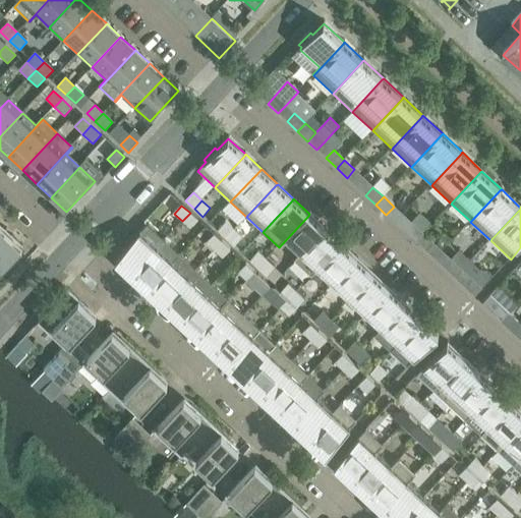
[(190,213),(182,221),(190,229),(198,221),(190,213)]
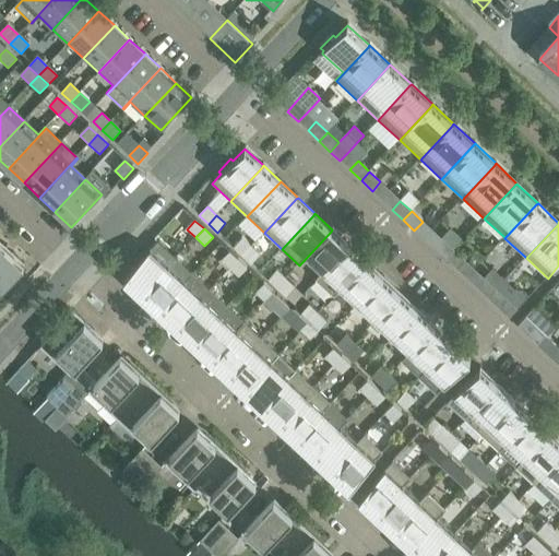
[(331,232),(299,265),(307,258),(322,273),(316,281),(317,281),(348,247),(349,246),(332,229),(331,232)]
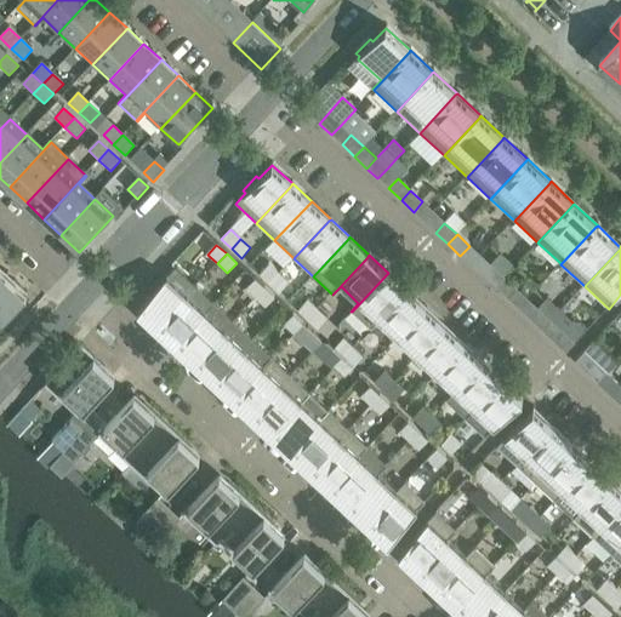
[(260,275),(269,285),(279,274),(269,266),(260,275)]
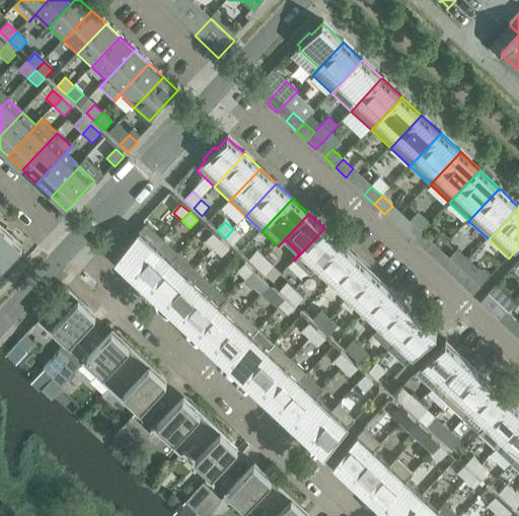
[(403,231),(414,240),(421,232),(411,223),(403,231)]
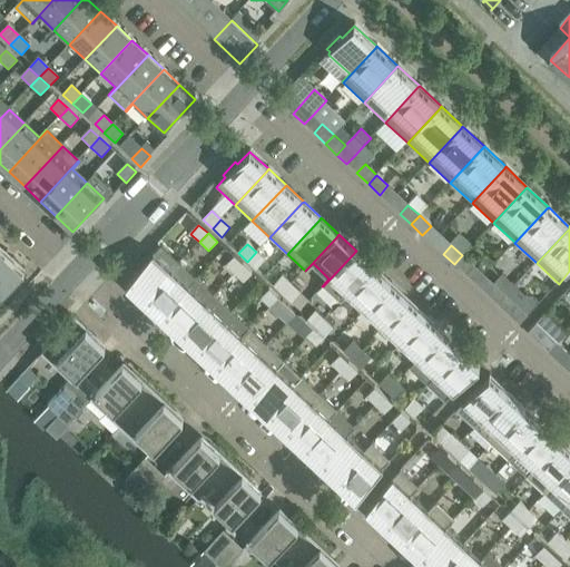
[(139,270),(127,283),(128,284),(145,300),(147,299),(179,264),(160,247),(154,255),(151,256),(148,254),(136,267),(139,270)]
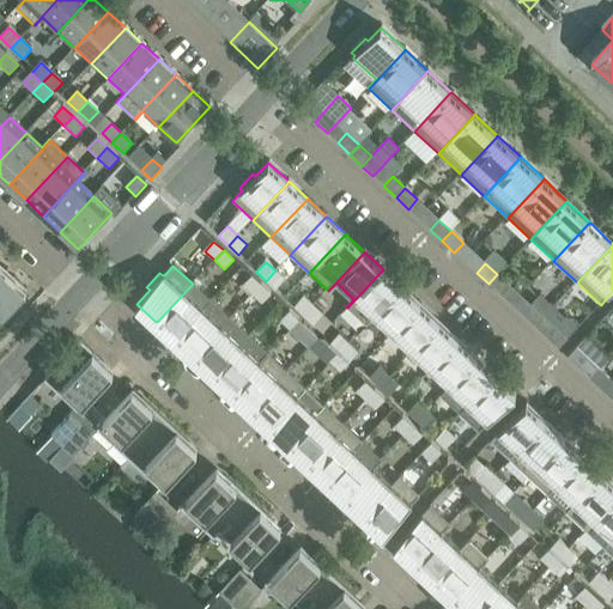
[(382,270),(347,308),(365,326),(400,288),(402,287),(383,269),(382,270)]
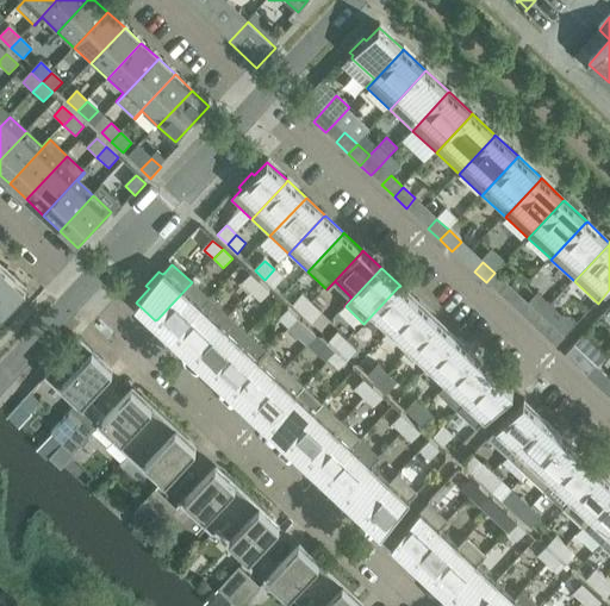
[(0,317),(26,289),(13,276),(11,280),(0,269),(0,317)]
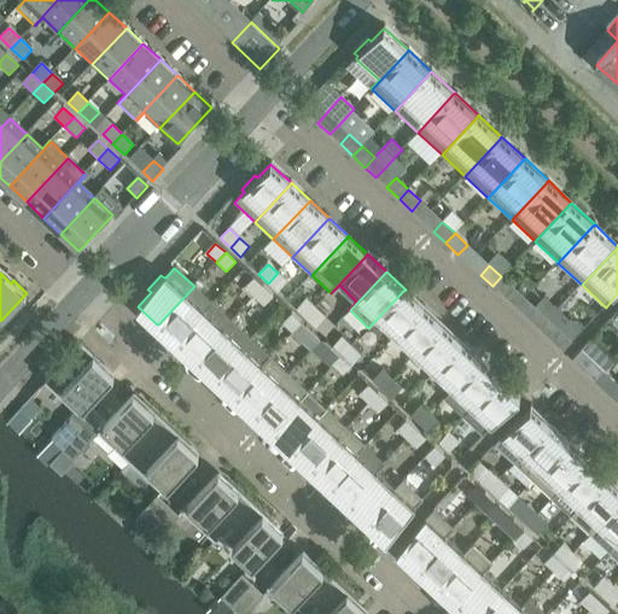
[(278,273),(268,284),(278,292),(287,282),(278,273)]
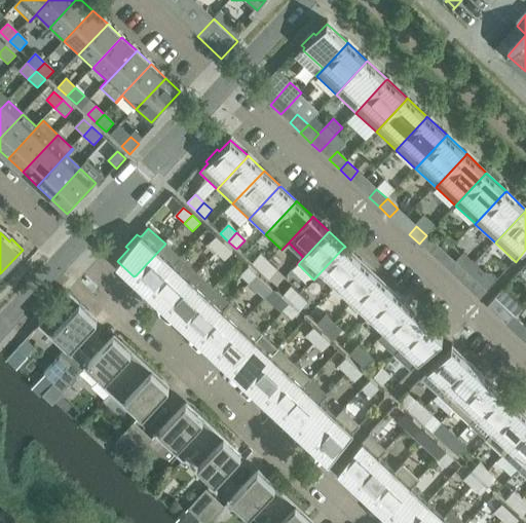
[(419,244),(429,254),(438,246),(426,235),(419,244)]
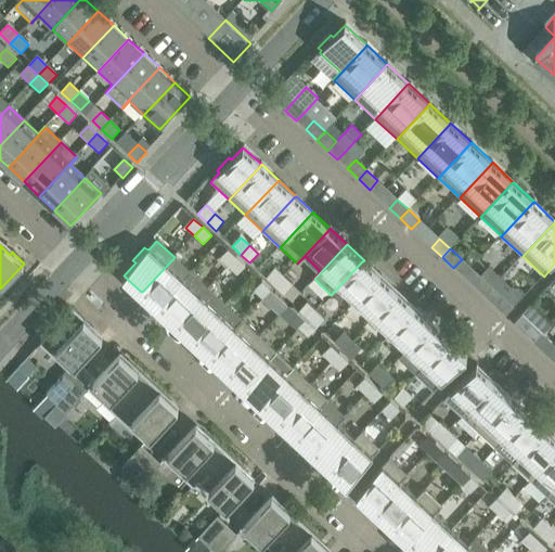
[(219,259),(229,268),(236,259),(228,251),(219,259)]
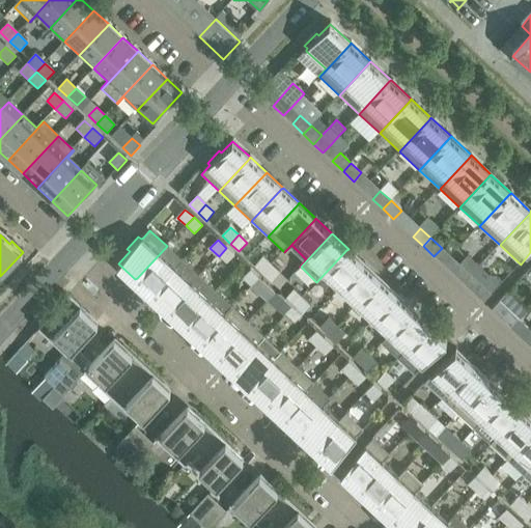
[(137,278),(135,279),(151,295),(152,294),(176,269),(183,261),(167,246),(137,278)]
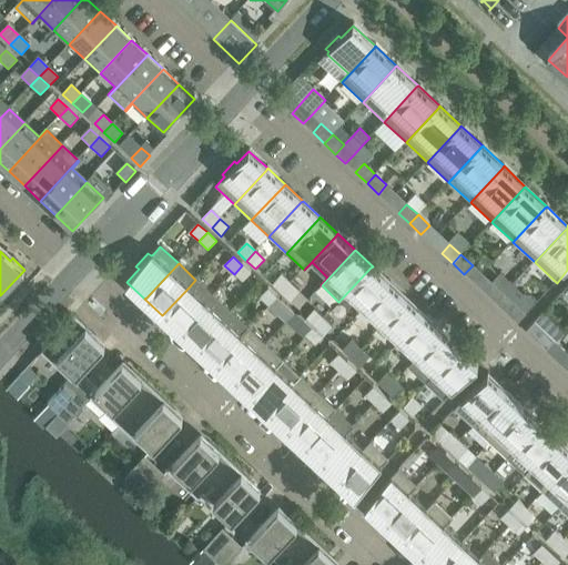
[(242,265),(234,274),(243,282),(251,273),(242,265)]
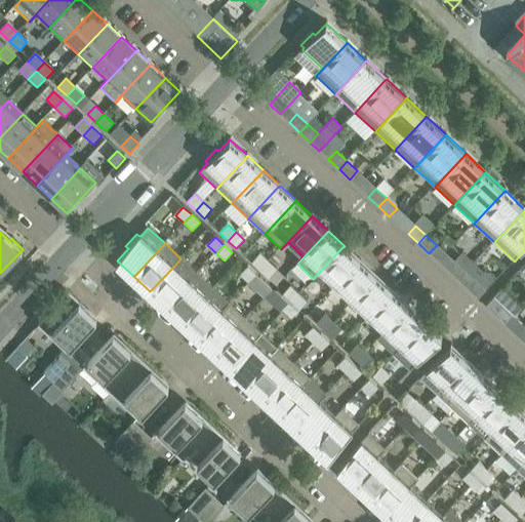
[(342,247),(313,279),(314,280),(321,273),(336,287),(359,263),(360,262),(345,246),(342,247)]
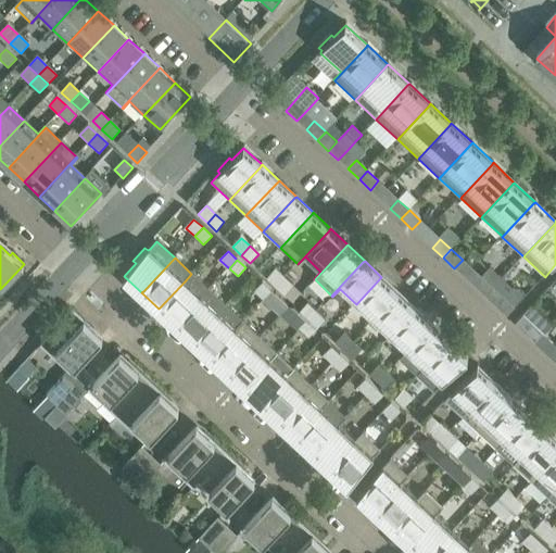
[(267,278),(276,287),(283,278),(275,269),(267,278)]
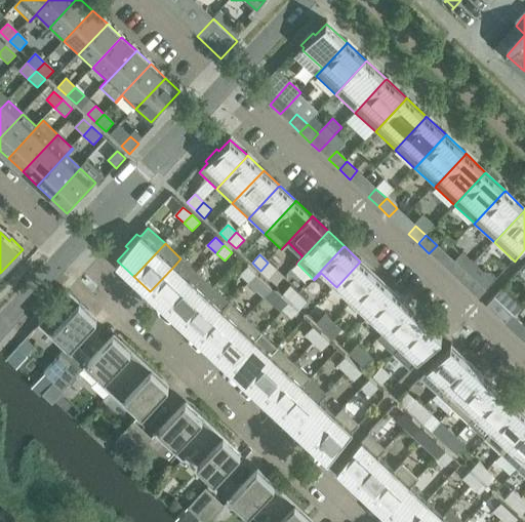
[(151,290),(150,291),(166,307),(167,306),(197,273),(180,258),(174,266),(151,290)]
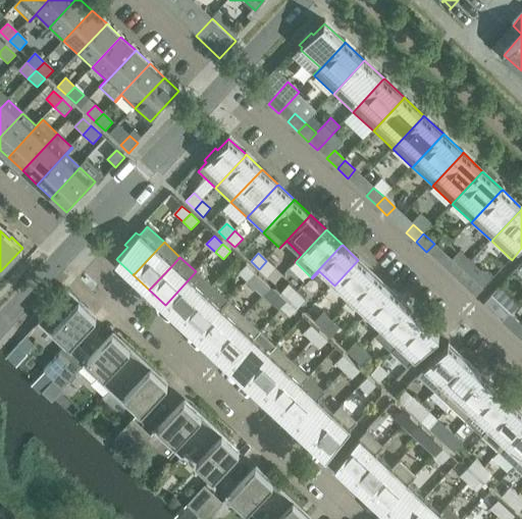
[(357,261),(334,286),(351,301),(373,276),(374,274),(358,260),(357,261)]
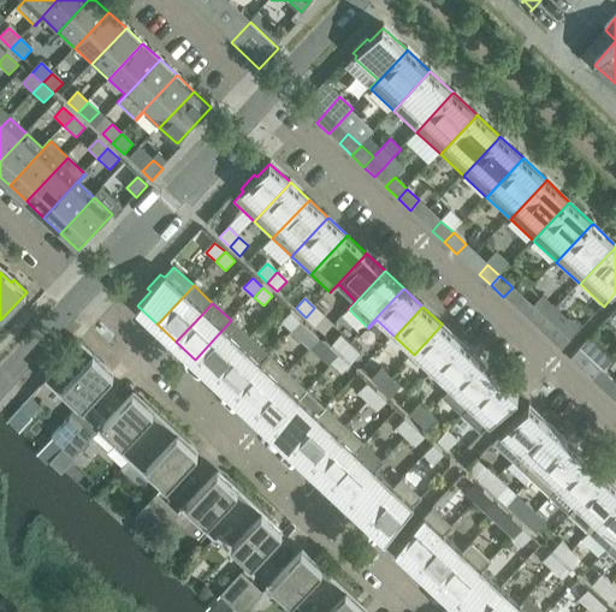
[(314,308),(306,318),(315,327),(324,316),(314,308)]
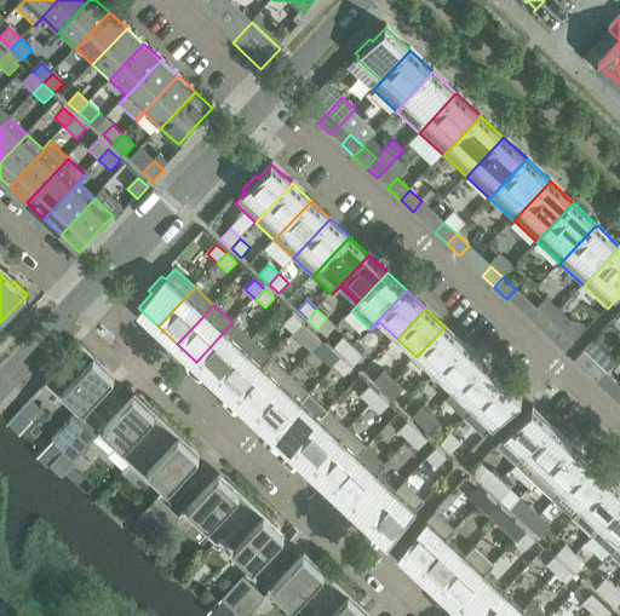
[(528,320),(540,332),(550,321),(538,310),(528,320)]
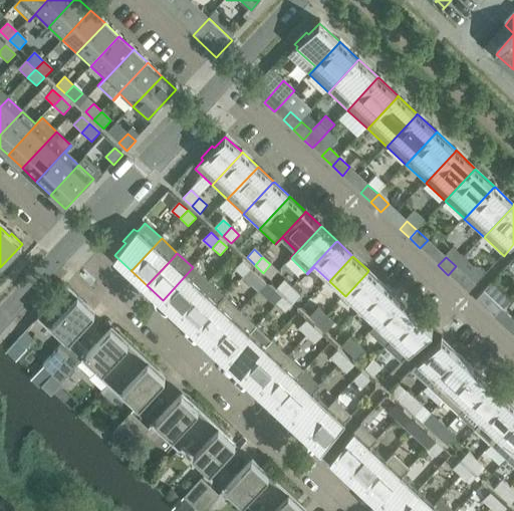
[(235,270),(243,277),(251,269),(243,262),(235,270)]
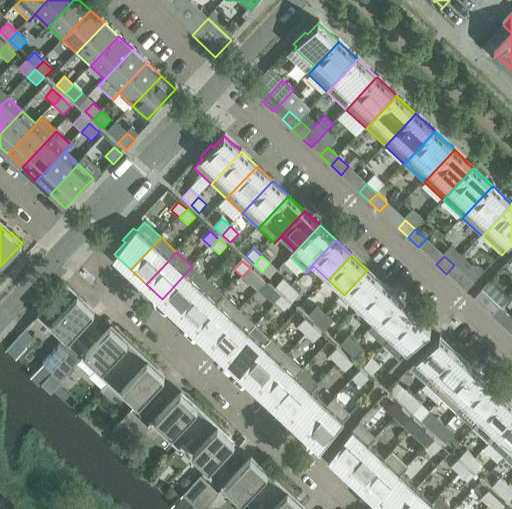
[(446,274),(457,283),(464,275),(454,265),(446,274)]
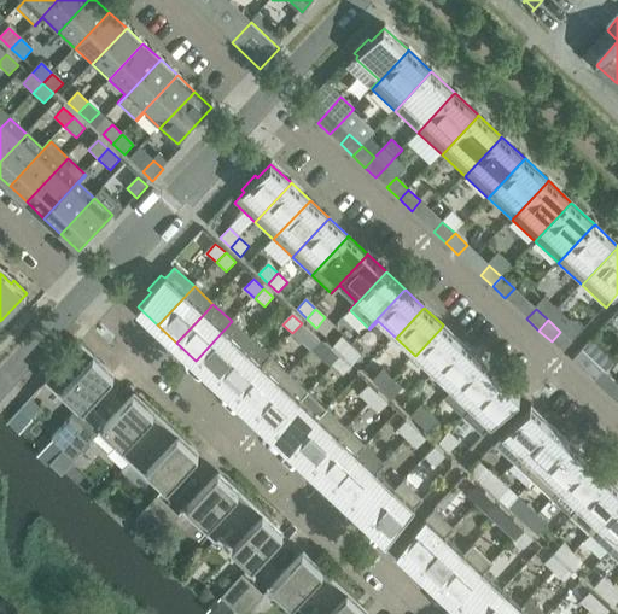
[(197,360),(196,361),(215,379),(216,376),(251,339),(232,321),(197,360)]
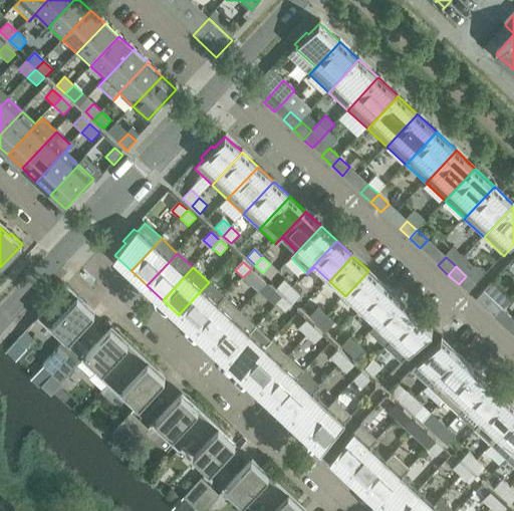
[(251,269),(243,277),(251,285),(259,277),(251,269)]
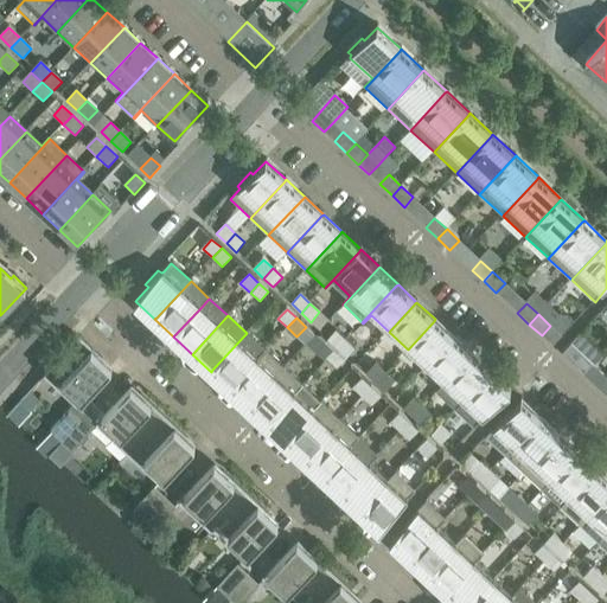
[(434,321),(408,350),(426,366),(453,338),(454,337),(435,319),(434,321)]
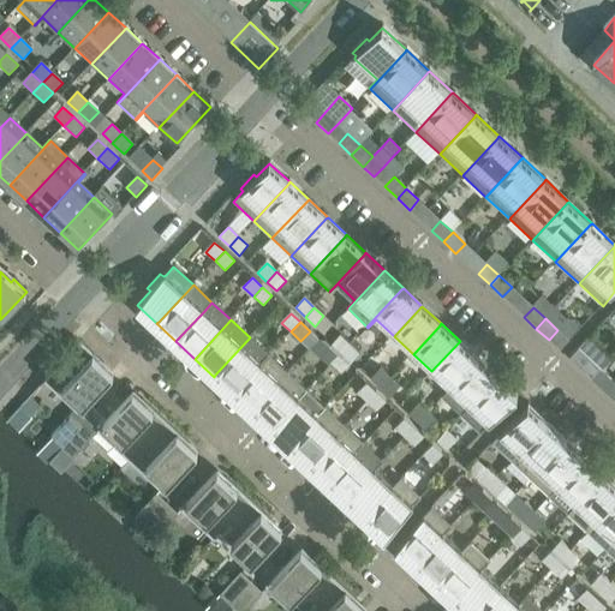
[(340,336),(330,346),(340,355),(350,346),(340,336)]
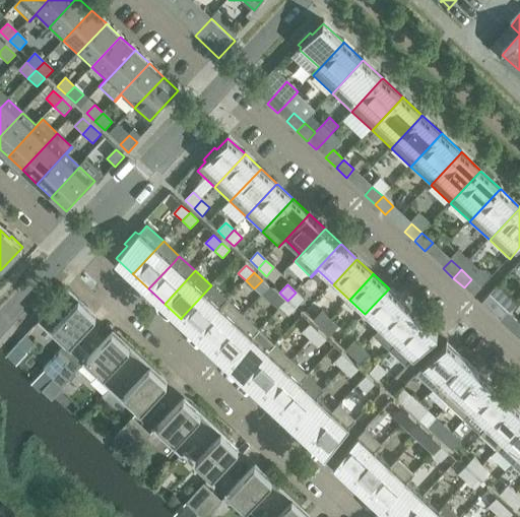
[(182,317),(181,319),(197,333),(198,332),(228,301),(226,300),(211,285),(182,317)]
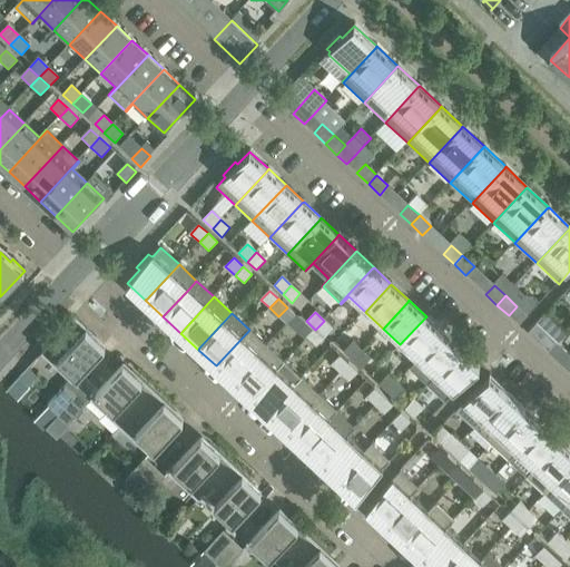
[(425,318),(400,344),(418,361),(443,334),(444,333),(426,316),(425,318)]
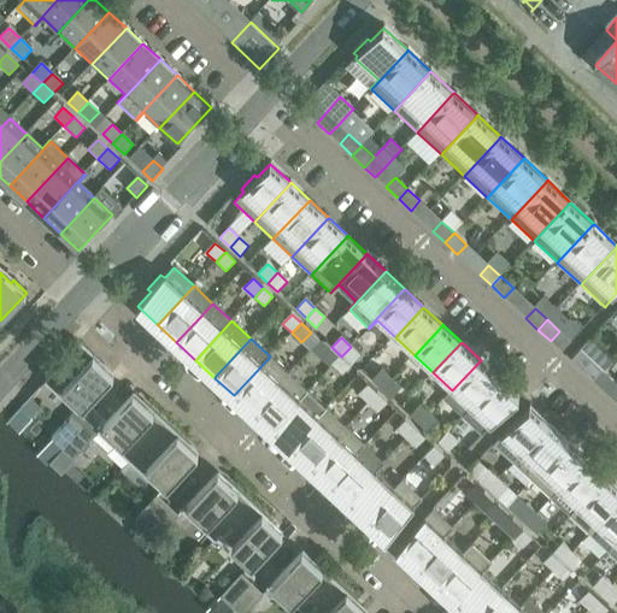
[(81,345),(45,383),(46,383),(77,412),(72,417),(83,426),(97,413),(87,404),(111,378),(115,375),(81,343),(81,345)]
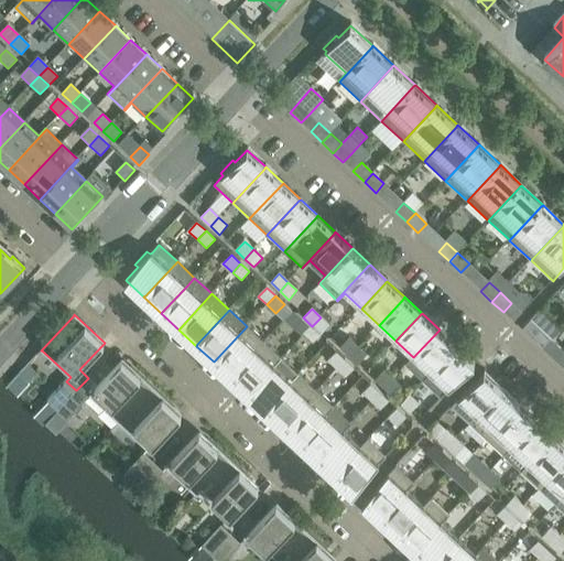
[(295,326),(304,335),(312,326),(303,317),(295,326)]
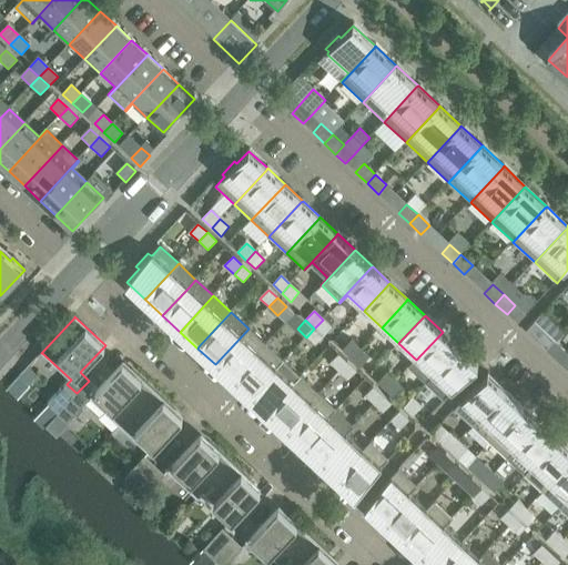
[(323,320),(314,329),(323,336),(332,328),(323,320)]
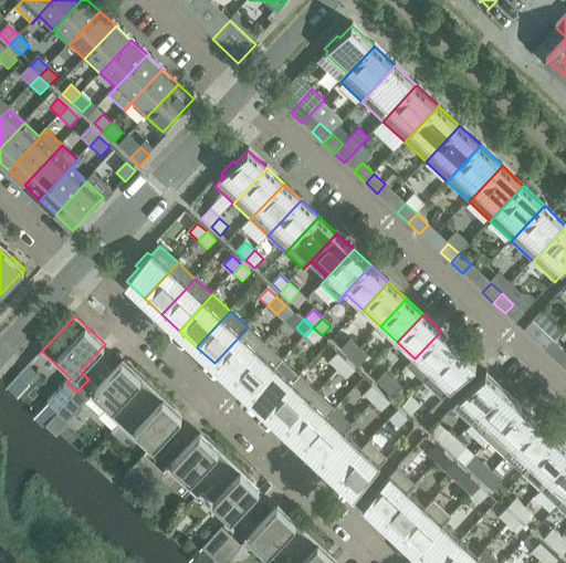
[(216,362),(215,363),(231,379),(233,378),(265,344),(248,327),(216,362)]
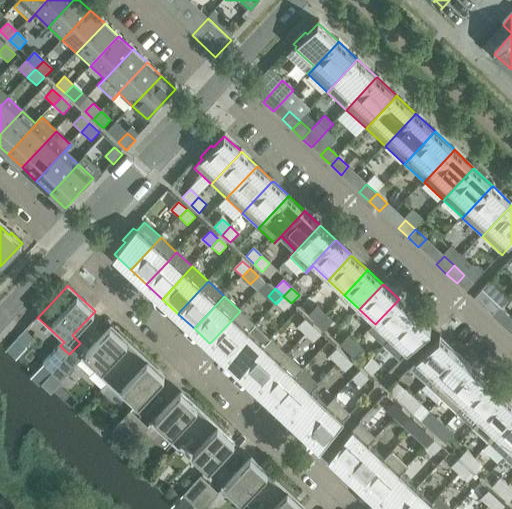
[(283,296),(276,304),(284,311),(291,303),(283,296)]
